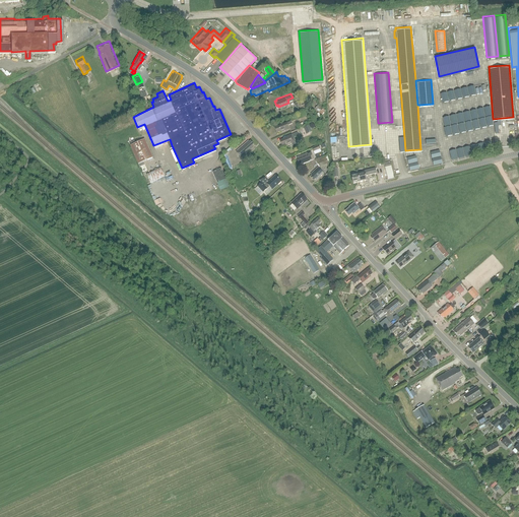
[(492,113),(490,104),(483,106),(485,115),(492,113)]
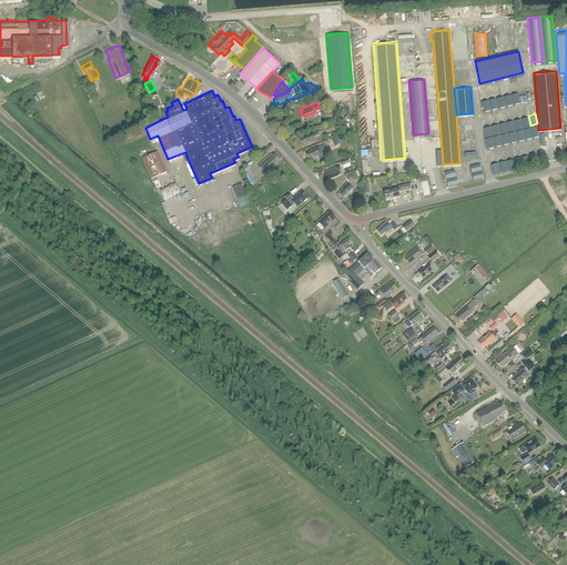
[(529,125),(527,115),(520,117),(523,127),(529,125)]
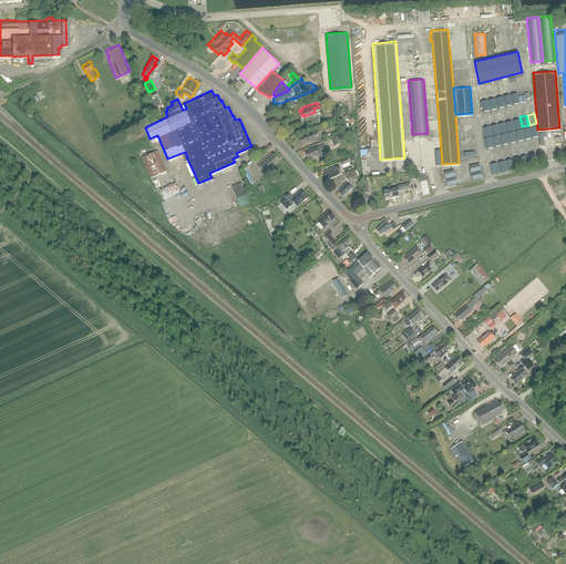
[(537,134),(535,124),(528,125),(531,135),(537,134)]
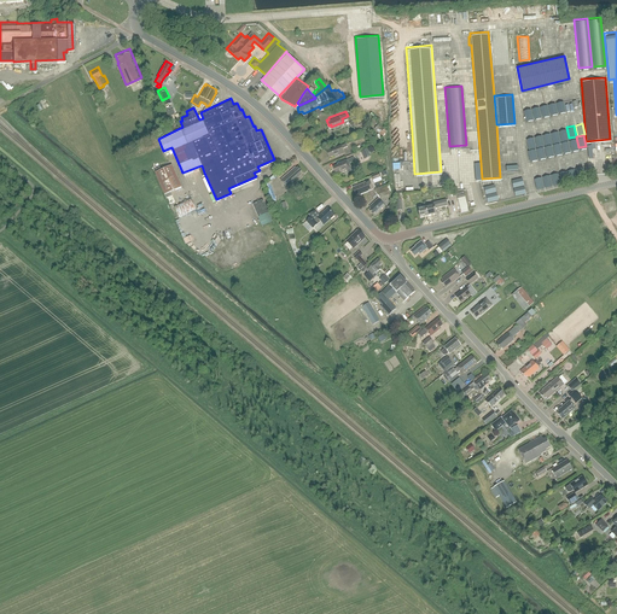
[(577,147),(575,138),(568,139),(570,150),(577,147)]
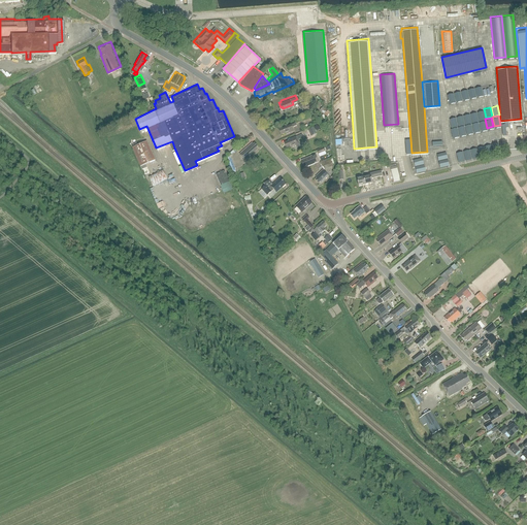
[(487,128),(484,119),(478,121),(480,129),(487,128)]
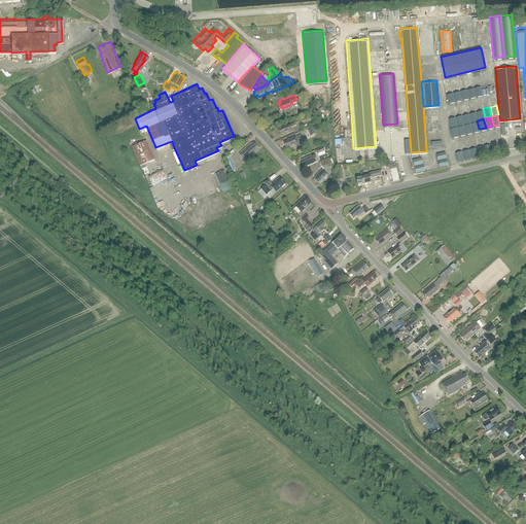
[(290,125),(295,123),(294,120),(289,123),(289,121),(277,127),(280,132),(284,131),(284,132),(292,129),(290,125)]
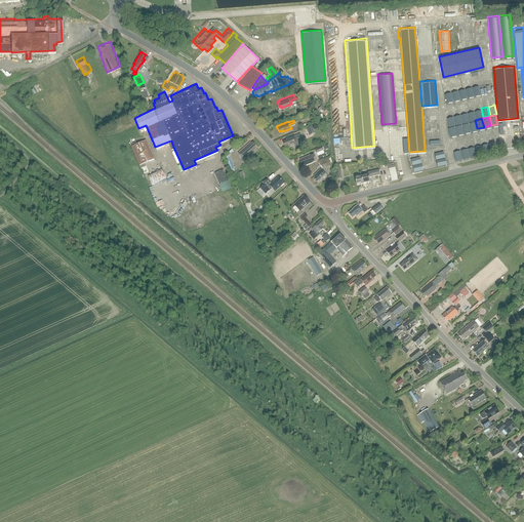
[(477,129),(475,120),(469,121),(471,130),(477,129)]
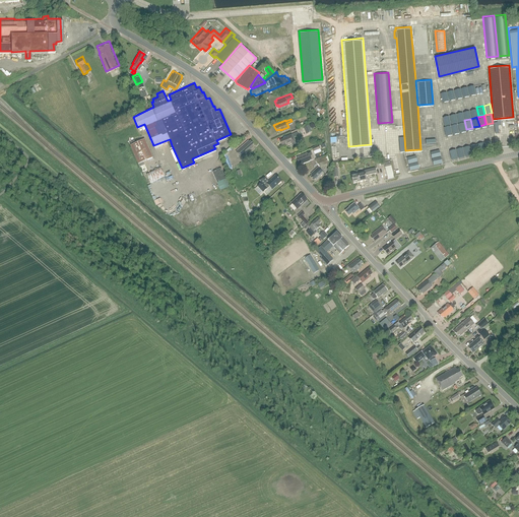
[(465,129),(463,120),(457,122),(459,131),(465,129)]
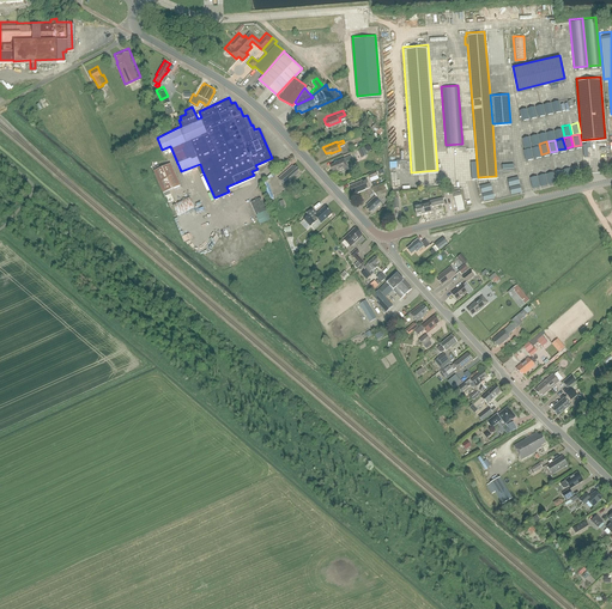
[(540,154),(538,144),(531,146),(533,156),(540,154)]
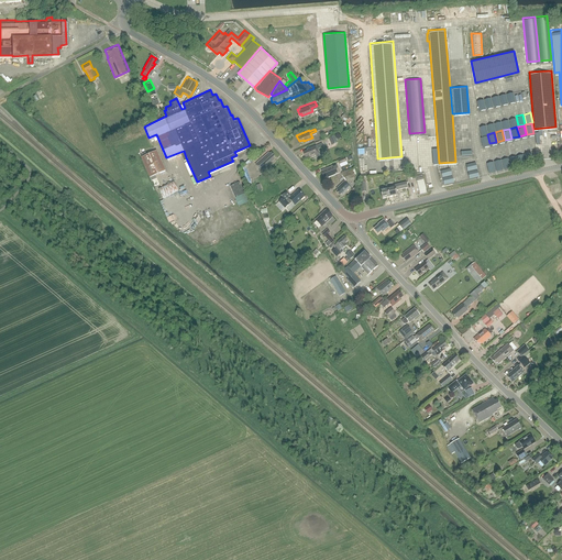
[(488,144),(486,134),(480,135),(482,145),(488,144)]
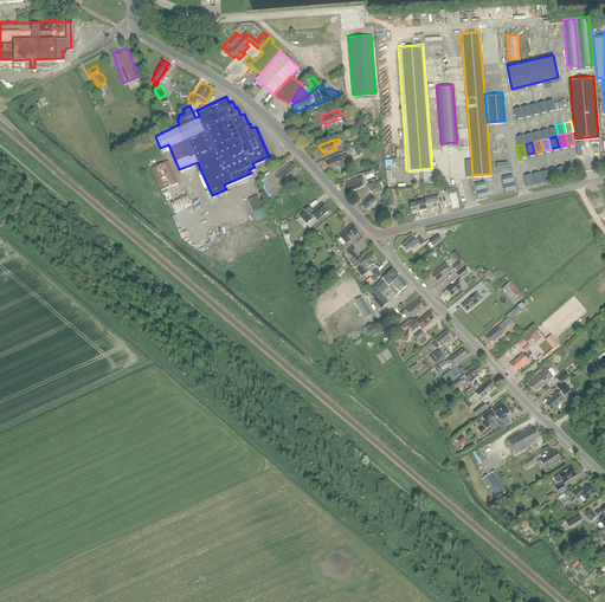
[(343,164),(342,162),(341,157),(347,155),(345,151),(339,154),(329,157),(329,159),(326,161),(328,167),(334,164),(335,166),(339,164),(340,166),(343,164)]
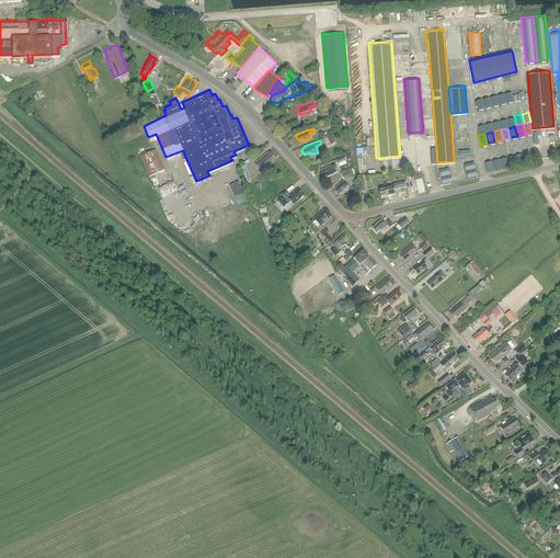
[(148,174),(153,172),(163,168),(155,148),(145,152),(141,154),(139,155),(148,174)]
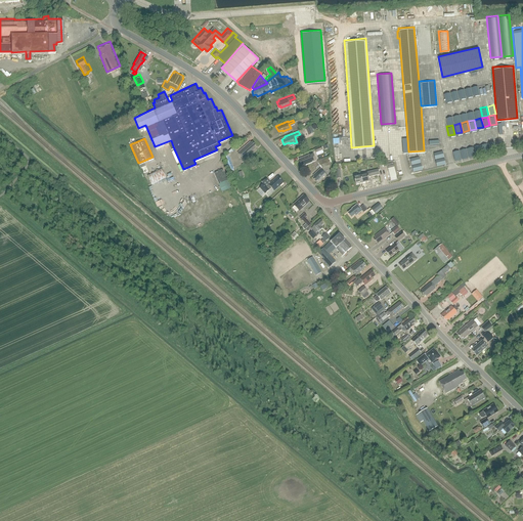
[(254,143),(255,142),(252,139),(251,140),(250,139),(237,150),(243,157),(255,145),(254,143)]
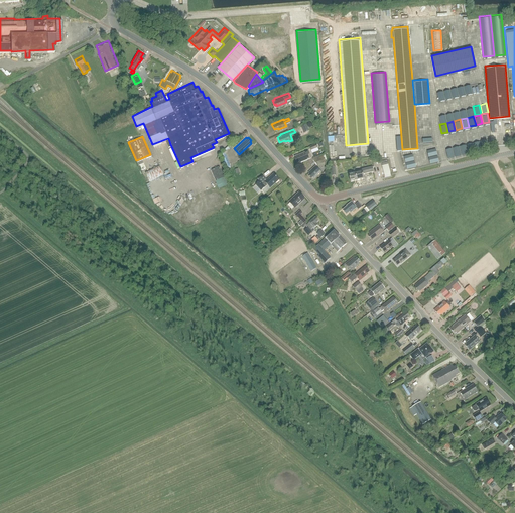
[(466,142),(468,151),(474,150),(472,141),(466,142)]
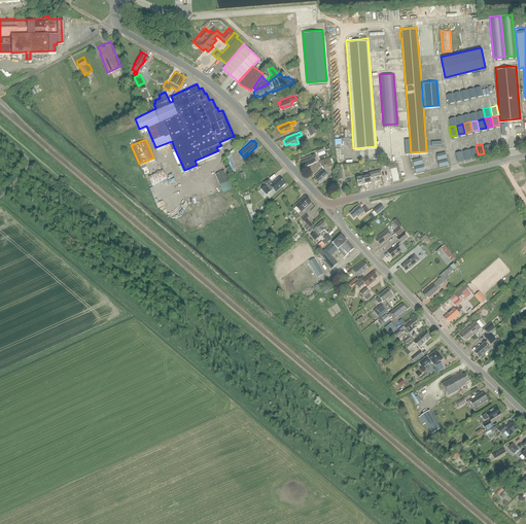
[(468,147),(470,156),(477,154),(475,146),(468,147)]
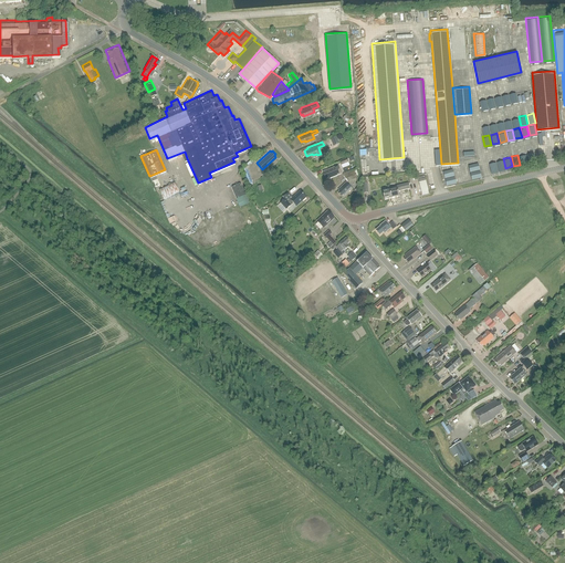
[(495,160),(498,169),(505,168),(502,158),(495,160)]
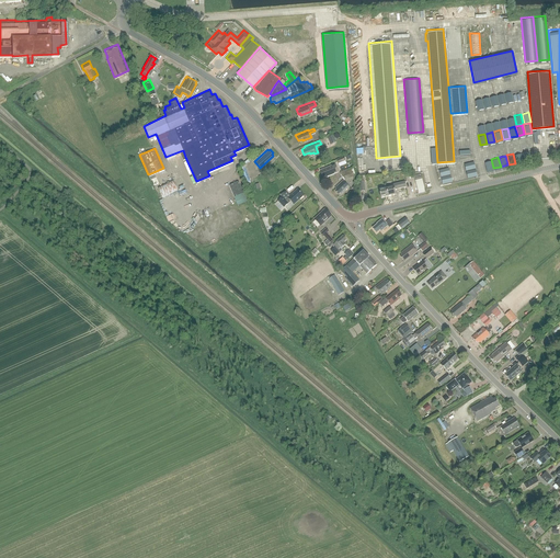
[(472,159),(464,161),(465,169),(475,167),(472,159)]
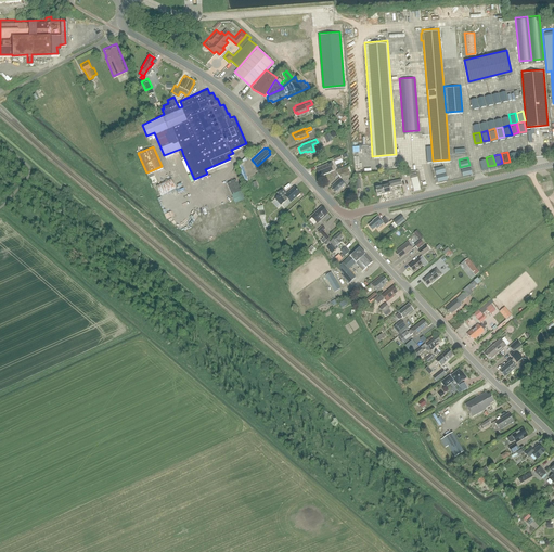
[(488,167),(486,157),(478,158),(481,168),(488,167)]
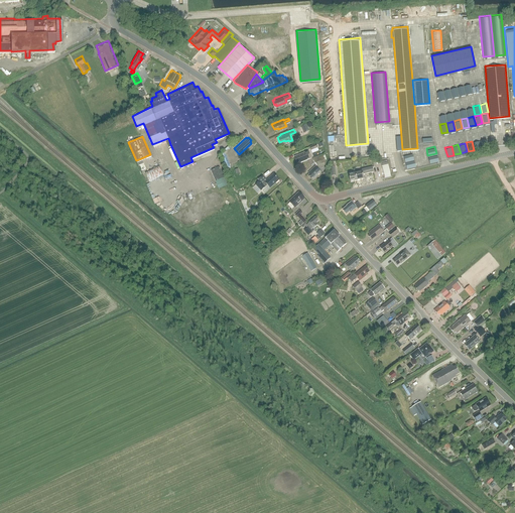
[(296,161),(310,155),(307,148),(293,154),(296,161)]
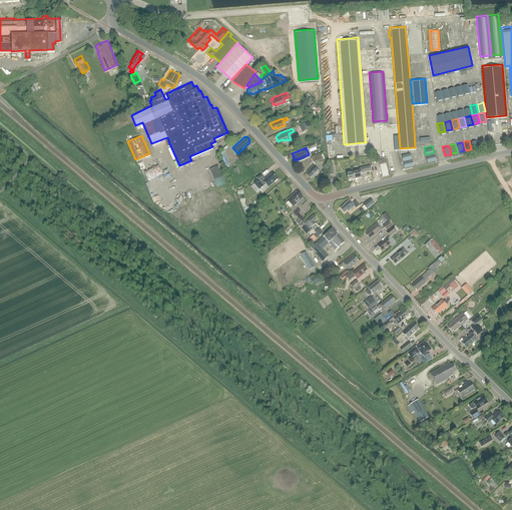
[(218,151),(223,165),(228,163),(222,148),(218,151)]
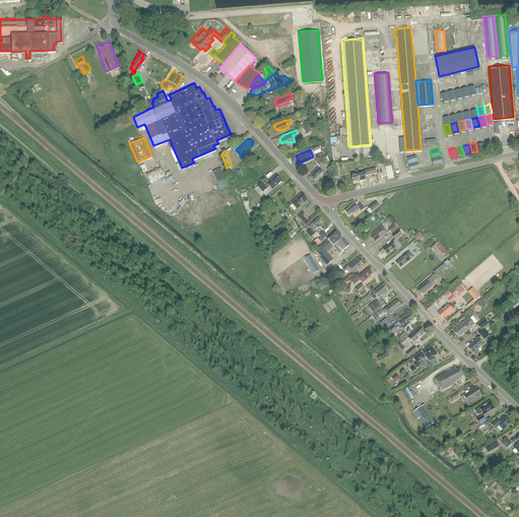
[(326,160),(323,153),(313,157),(309,159),(313,165),(316,162),(318,165),(325,162),(327,171),(326,172),(327,174),(329,172),(328,171),(329,171),(328,160),(326,160)]
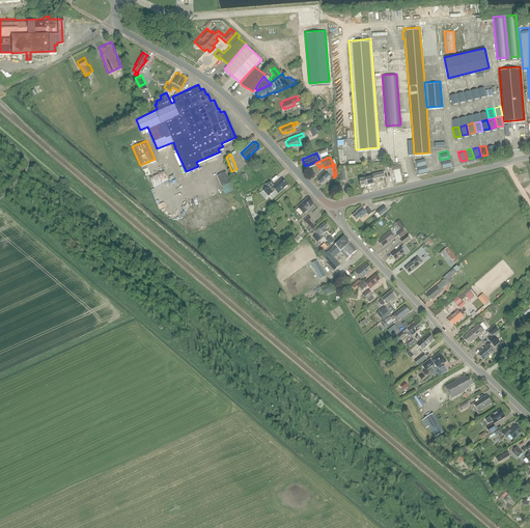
[(423,157),(415,159),(416,165),(425,163),(423,157)]
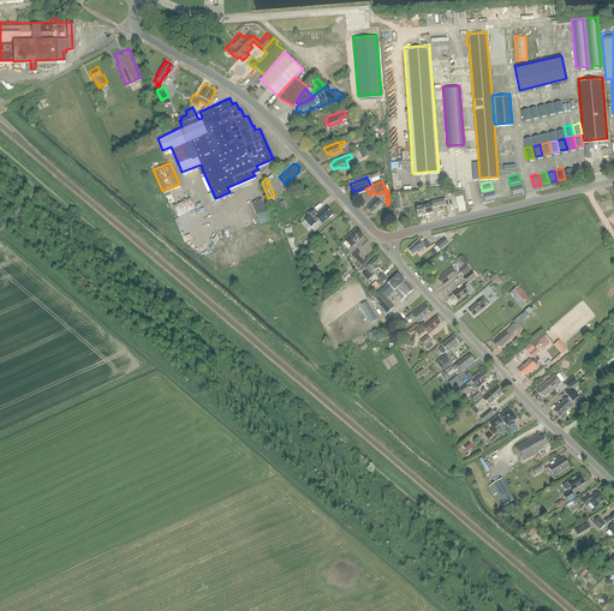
[(520,183),(510,185),(512,192),(522,190),(520,183)]
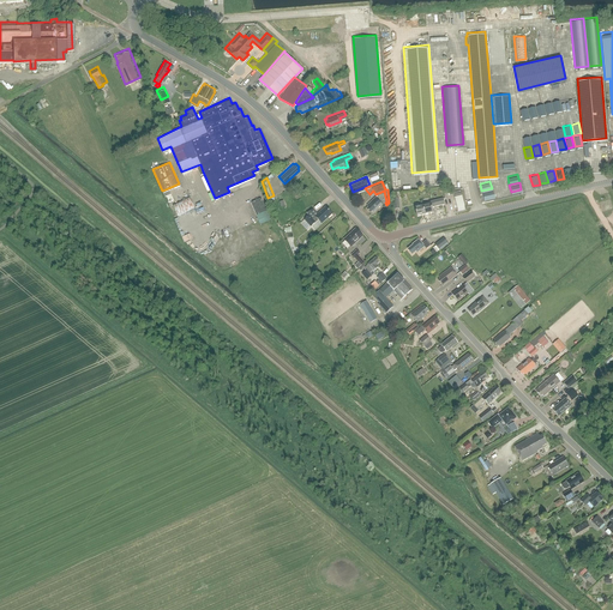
[(173,198),(169,192),(168,188),(162,191),(164,194),(166,194),(168,200),(173,198)]
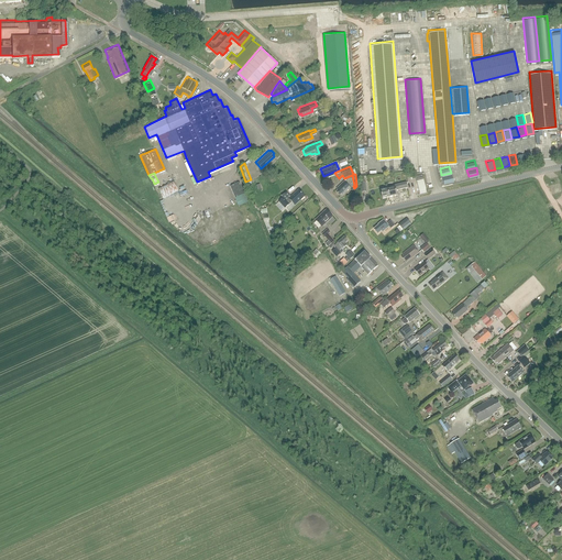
[(451,174),(441,176),(443,183),(453,180),(451,174)]
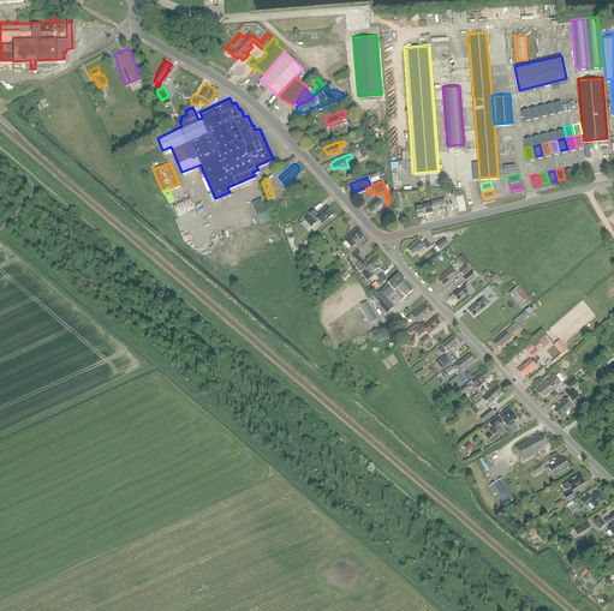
[(462,192),(454,195),(458,208),(465,207),(464,203),(462,192)]
